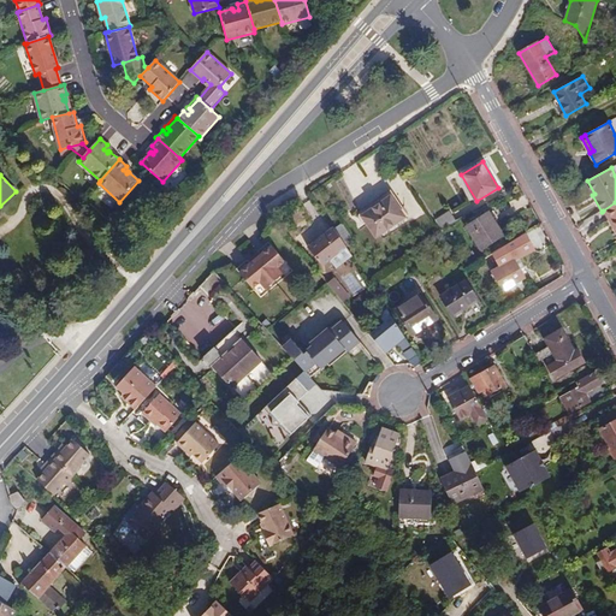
[(359,212),(375,236),(404,217),(398,208),(402,207),(390,190),(359,212)]
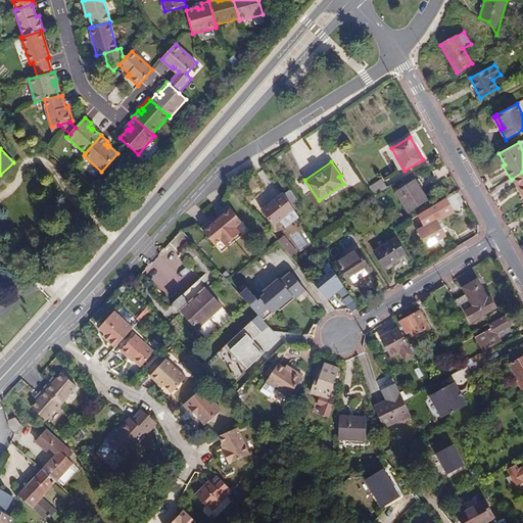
[(522,172),(512,179),(518,187),(520,186),(522,190),(522,172)]
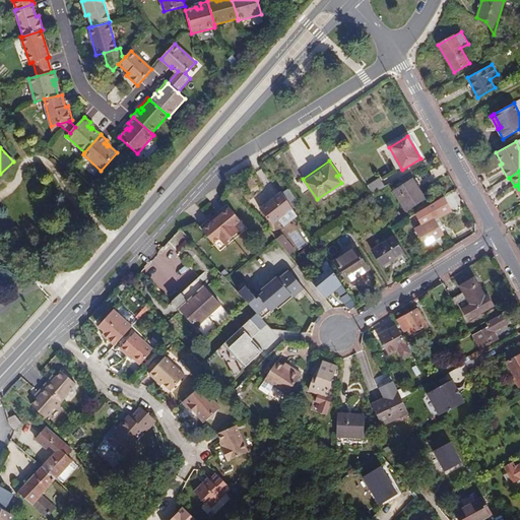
[(384,187),(379,179),(368,187),(372,194),(384,187)]
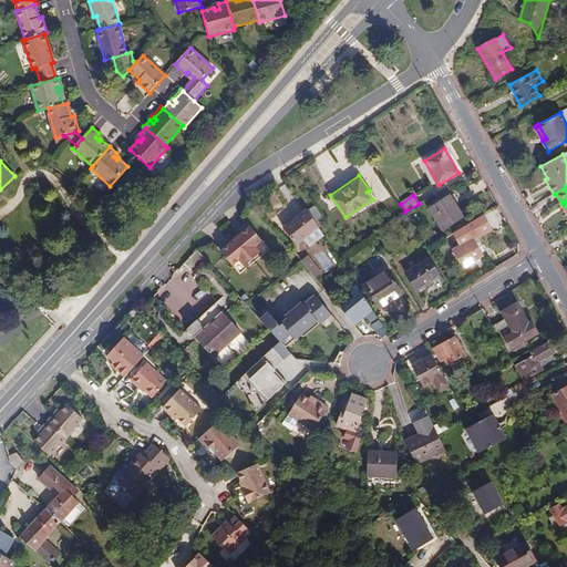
[(464,217),(449,195),(428,207),(443,230),(464,217)]
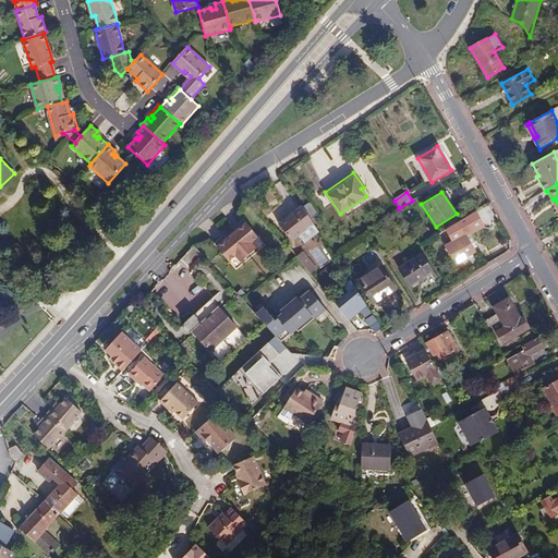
[(314,223),(302,206),(279,225),(292,241),(299,235),(314,223)]
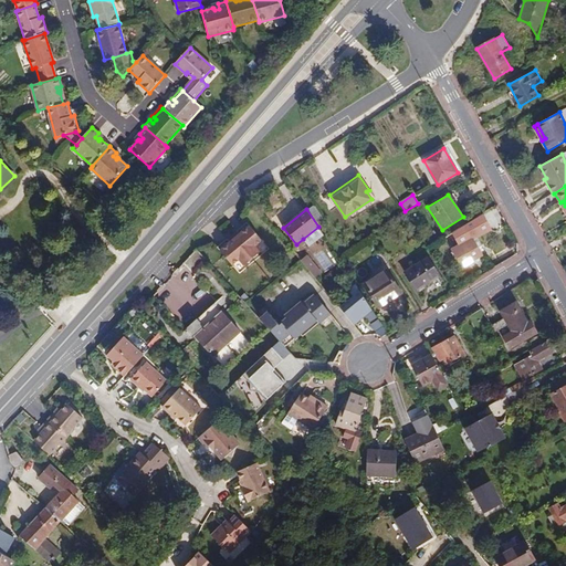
[(261,241),(247,222),(237,231),(239,234),(234,239),(251,259),(260,252),(254,247),(261,241)]
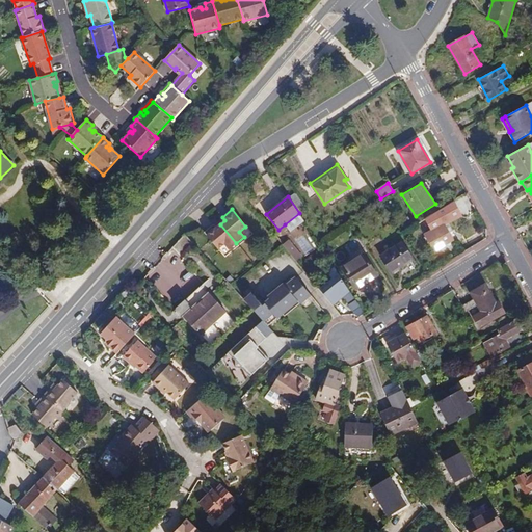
[(299,213),(285,224),(290,232),(304,221),(299,213)]
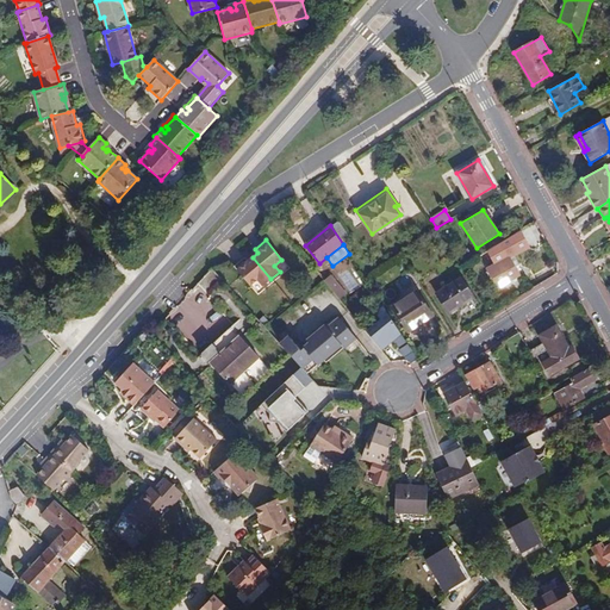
[(467,249),(461,253),(466,261),(472,256),(467,249)]
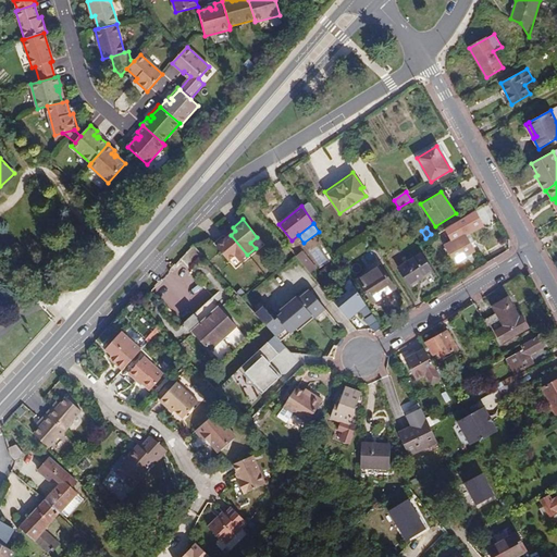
[(223,235),(213,243),(229,261),(235,256),(239,261),(247,255),(231,235),(226,238),(223,235)]
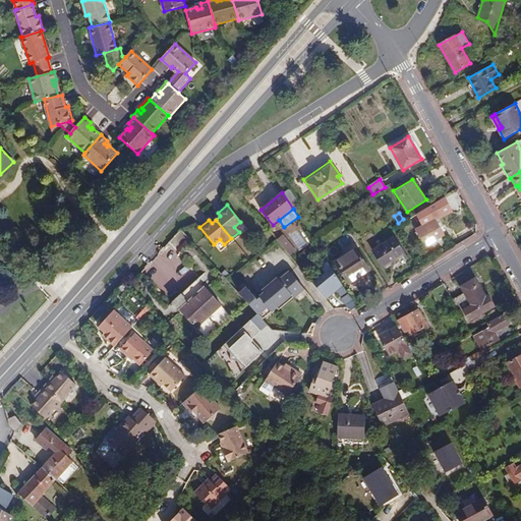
[(441,230),(436,220),(426,225),(425,224),(416,230),(423,241),(425,240),(428,246),(437,241),(436,240),(443,236),(440,231),(441,230)]
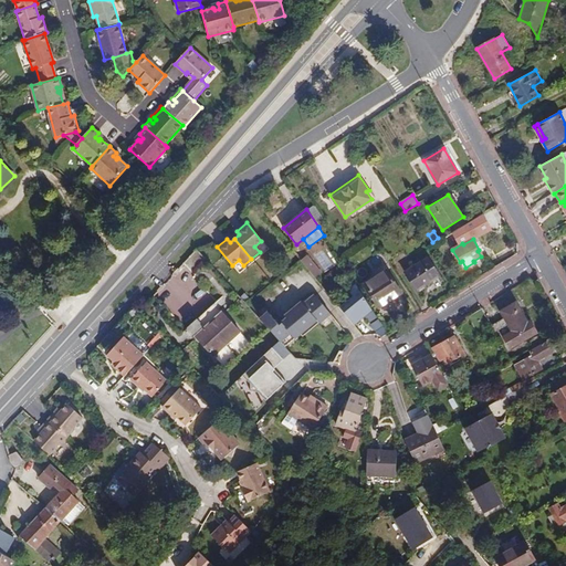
[(206,260),(197,249),(184,263),(192,272),(206,260)]
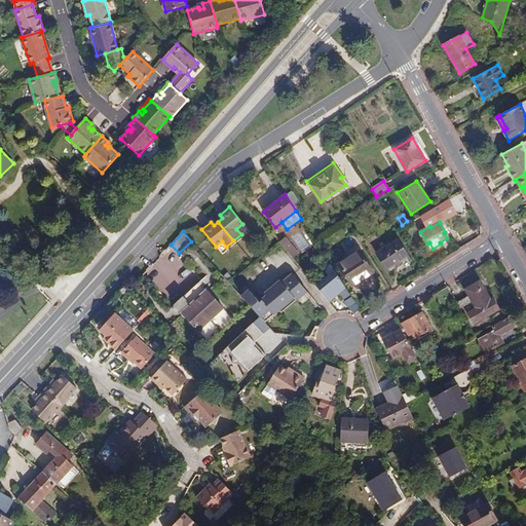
[(285,238),(279,242),(288,253),(293,248),(285,238)]
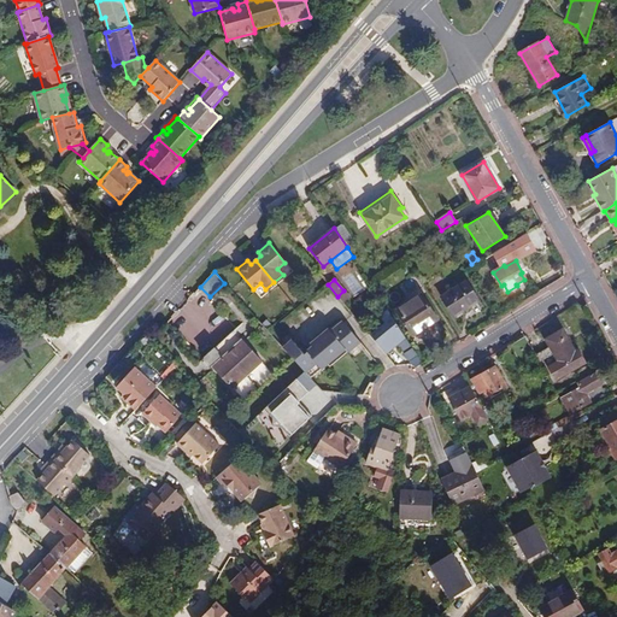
[(468,281),(441,297),(454,317),(480,301),(468,281)]
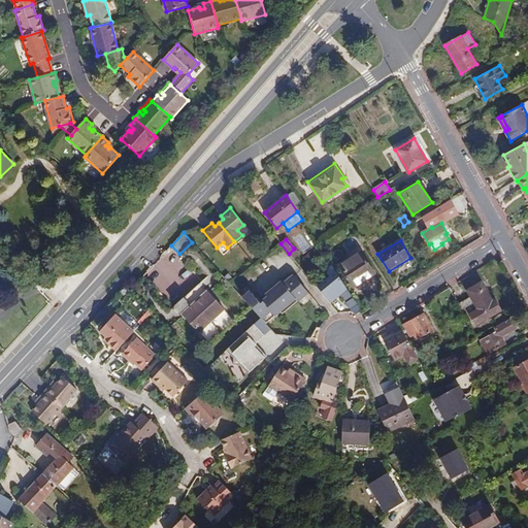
[(339,266),(353,288),(375,274),(361,252),(339,266)]
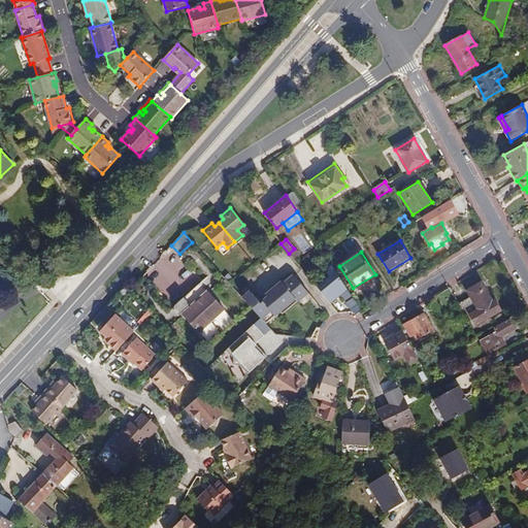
[(334,295),(345,288),(334,269),(315,286),(328,300),(334,295)]
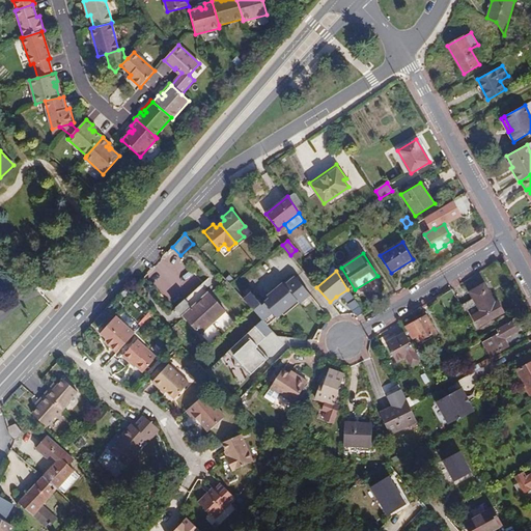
[(269,299),(279,310),(294,298),(298,303),(309,294),(295,277),(269,299)]
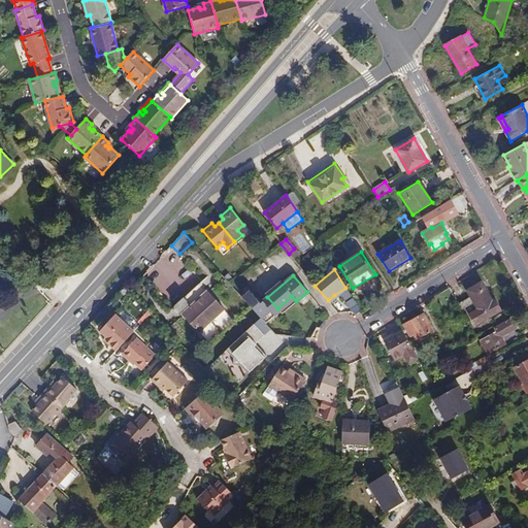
[(475,325),(498,312),(492,301),(482,282),(466,290),(470,297),(458,304),(465,317),(469,315),(475,325)]
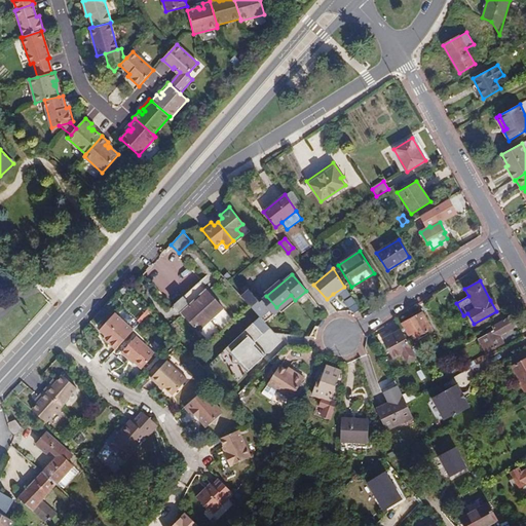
[(199,282),(174,305),(198,332),(224,308),(199,282)]
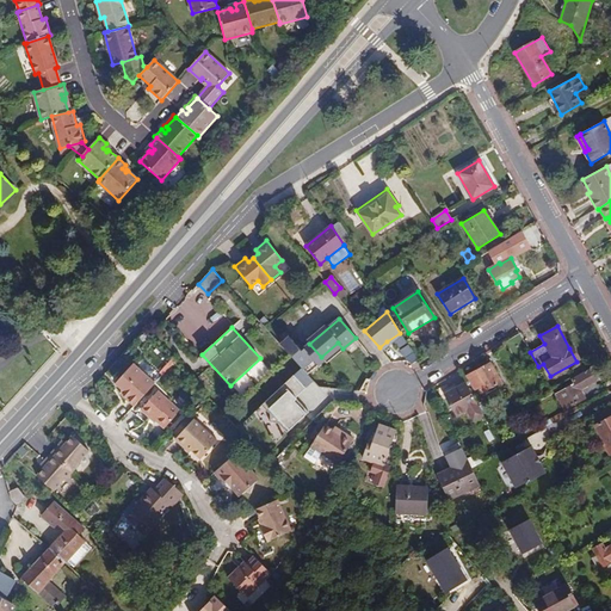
[(530,351),(520,333),(505,341),(516,360),(530,351)]
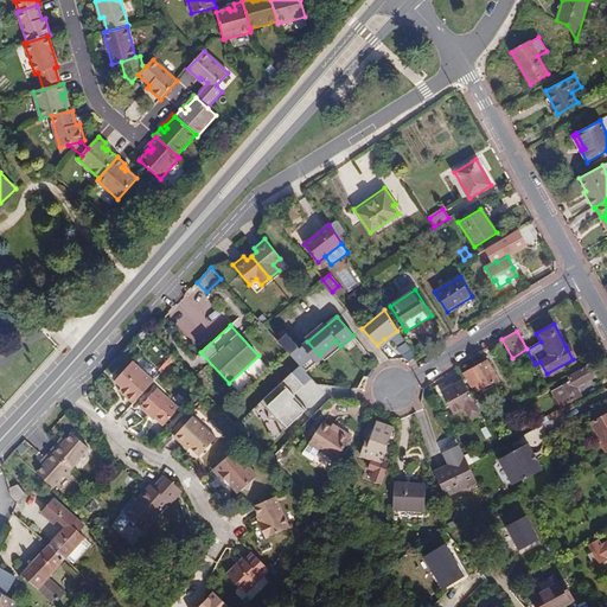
[(276,340),(300,365),(311,357),(301,346),(299,349),(287,334),(286,336),(283,334),(276,340)]
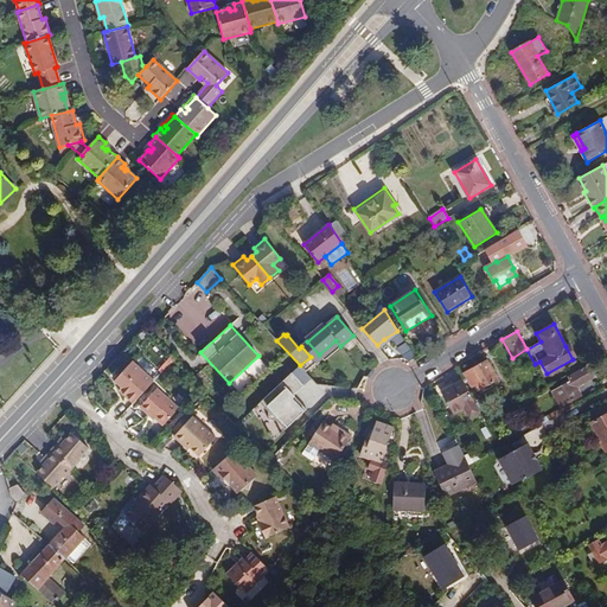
[(300,365),(307,374),(340,346),(336,340),(319,355),(313,359),(311,357),(300,365)]
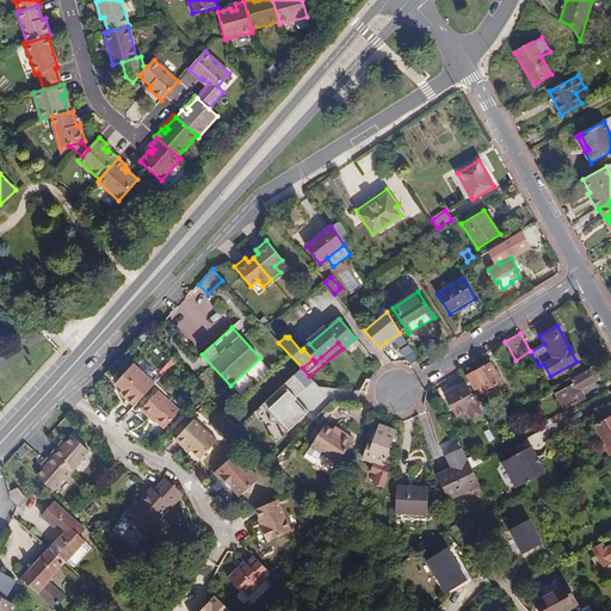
[(313,359),(315,362),(321,357),(309,344),(303,349),(313,359)]
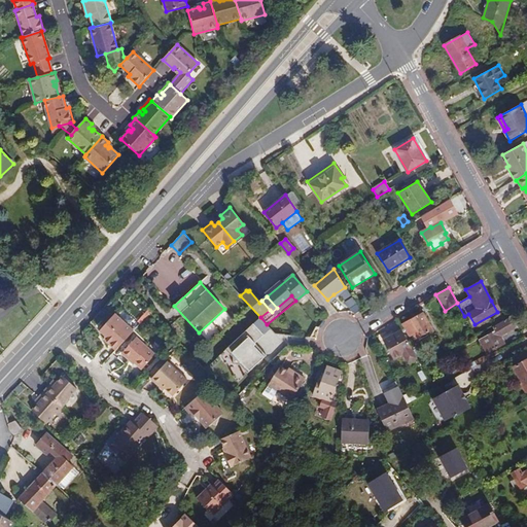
[(497,312),(500,310),(493,299),(491,301),(497,312)]
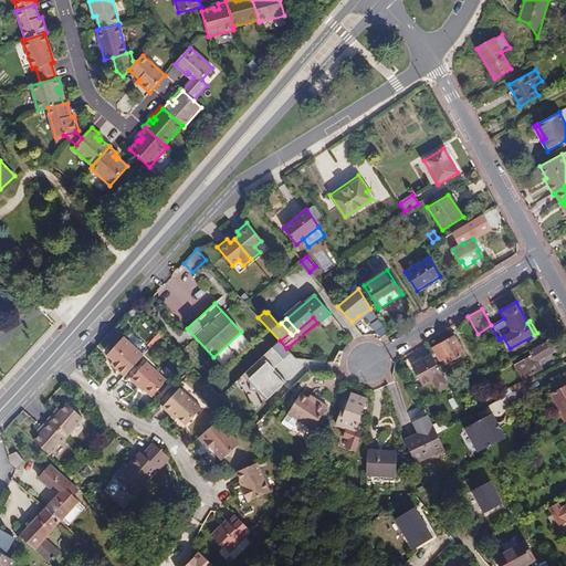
[(460,346),(454,336),(432,348),(440,360),(443,358),(446,364),(462,355),(458,347),(460,346)]
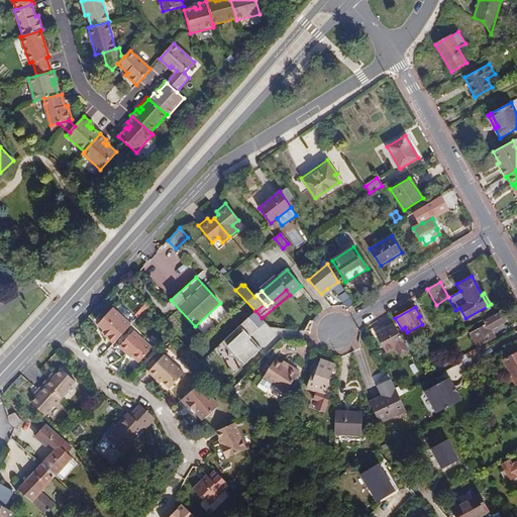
[(131,324),(113,308),(98,324),(109,334),(106,336),(114,343),(131,324)]
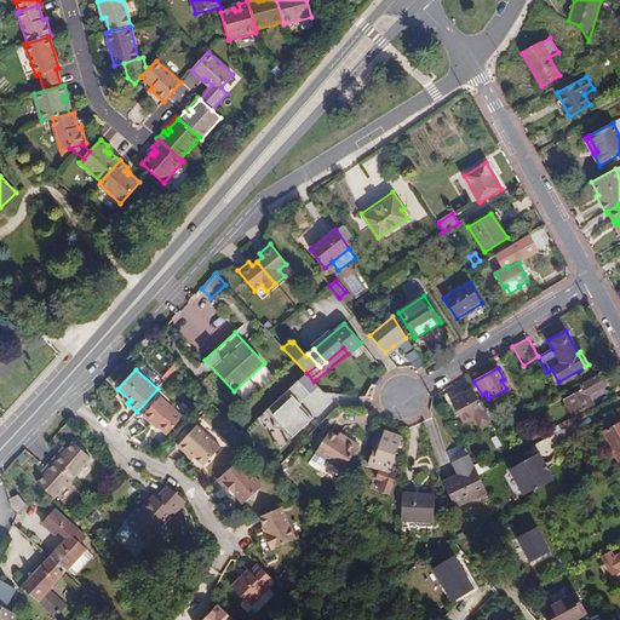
[(291,374),(259,406),(271,417),(271,426),(281,428),(293,438),(314,418),(294,397),(304,386),(291,374)]
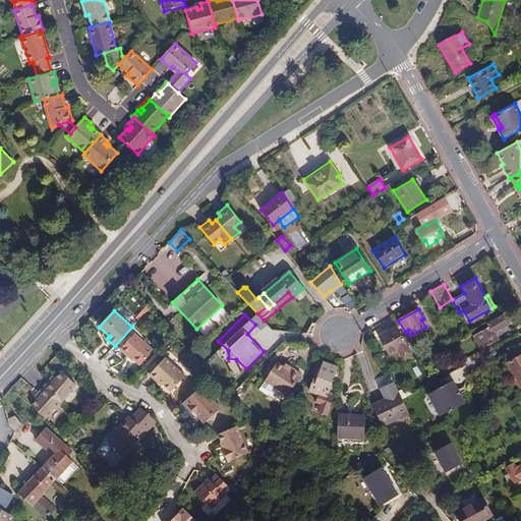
[(198,328),(207,337),(219,326),(211,316),(198,328)]
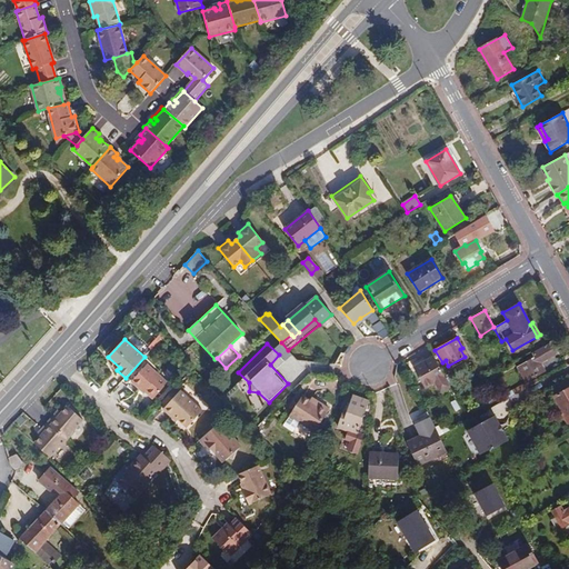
[(555,355),(549,346),(535,353),(537,357),(518,368),(527,381),(545,371),(540,362),(555,355)]
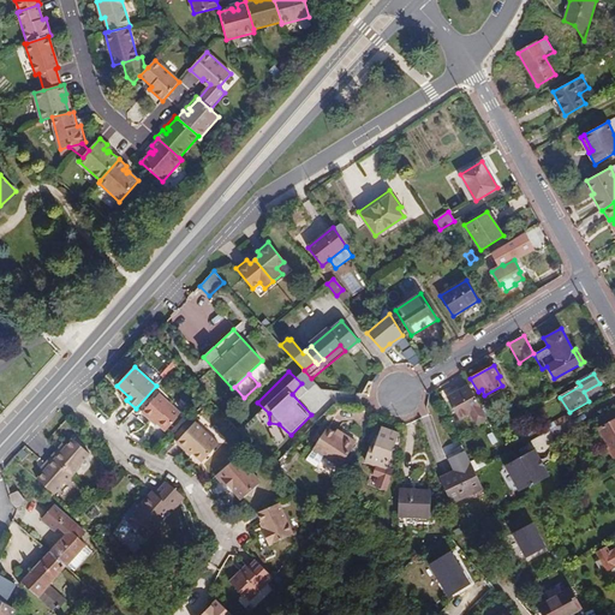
[(487,418),(469,384),(447,396),(459,421),(470,415),(475,424),(487,418)]
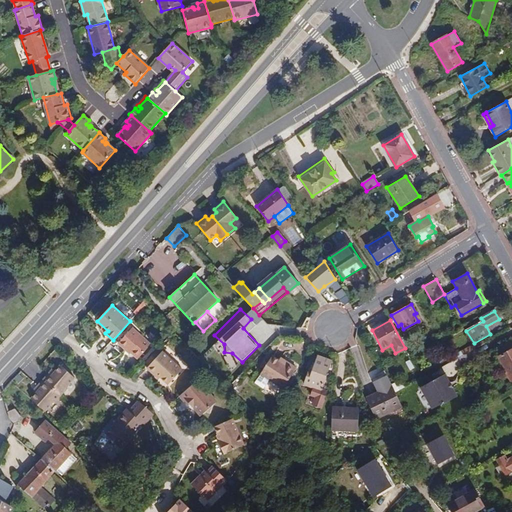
[(502,323),(507,331),(511,329),(506,321),(502,323)]
